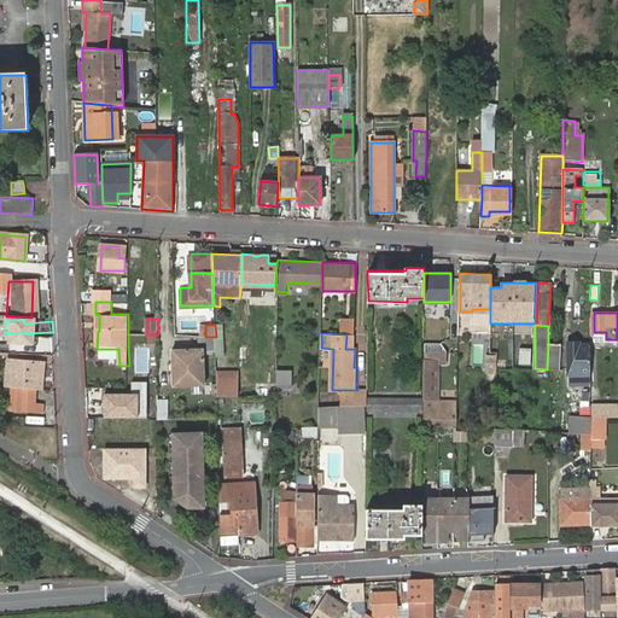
[(147,334),(128,334),(128,348),(147,348),(147,334)]
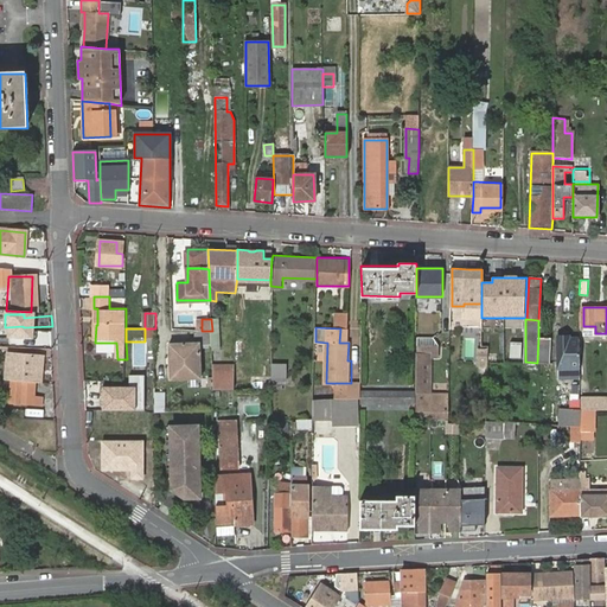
[(550,363),(551,337),(538,337),(537,363),(550,363)]
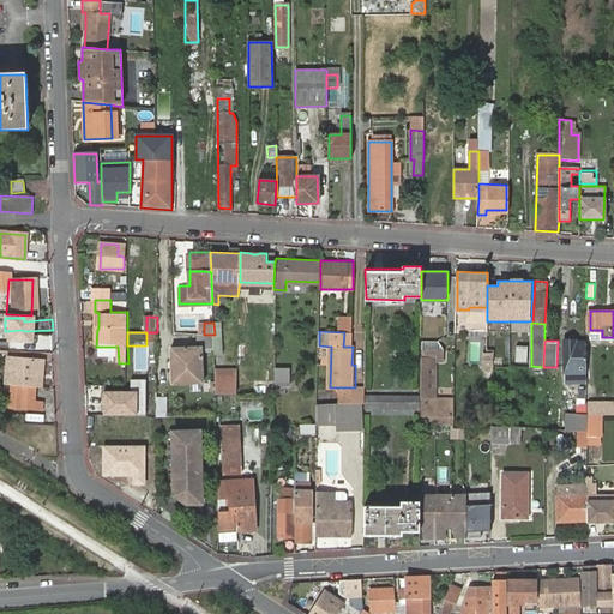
[(587,373),(587,343),(577,343),(577,341),(563,341),(561,367),(563,383),(587,383),(587,373)]
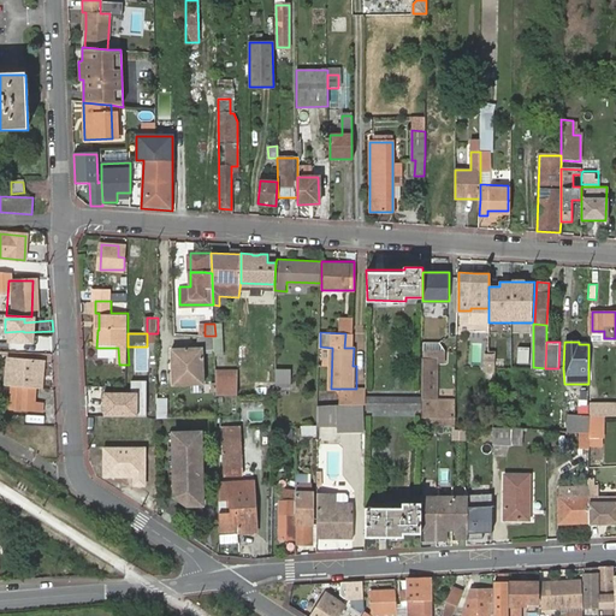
[(473,361),(481,362),(483,348),(474,347),(473,361)]
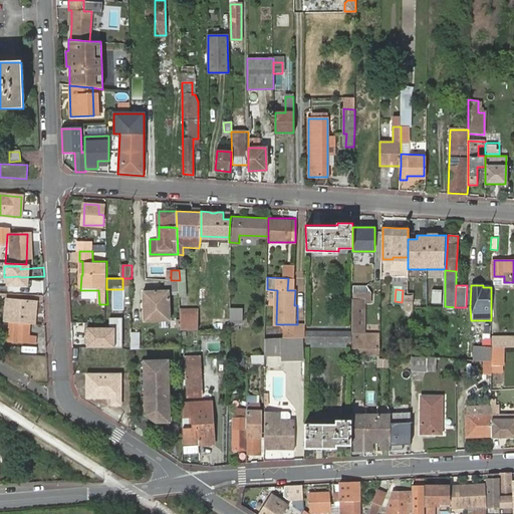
[(169,290),(143,292),(145,322),(171,320),(169,290)]
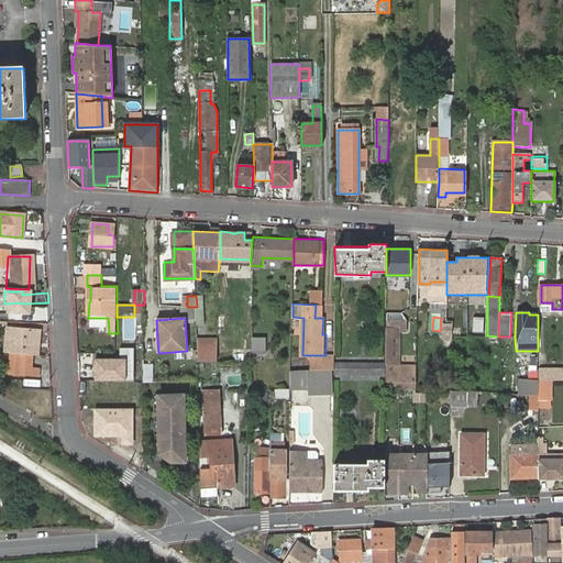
[(486,319),(472,318),(472,332),(485,332),(486,319)]
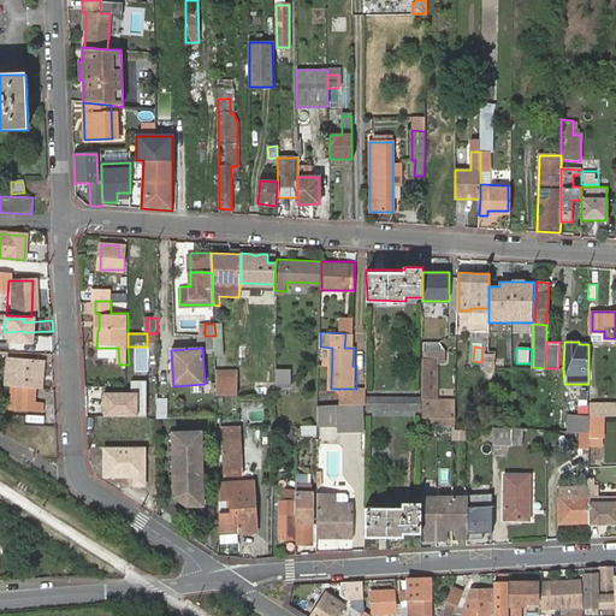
[(481,369),(493,371),(495,350),(484,349),(481,369)]
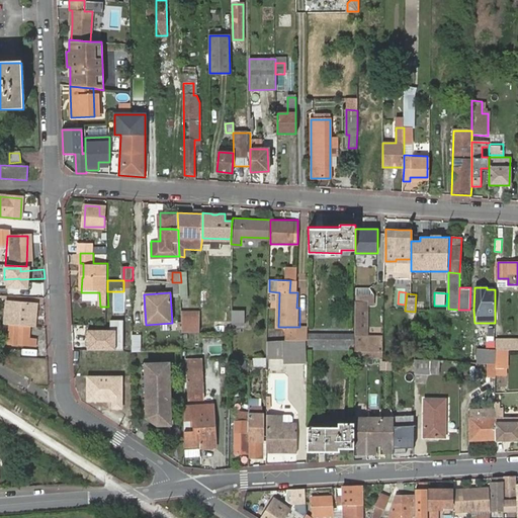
[(375,295),(356,294),(355,307),(367,308),(374,307),(375,295)]
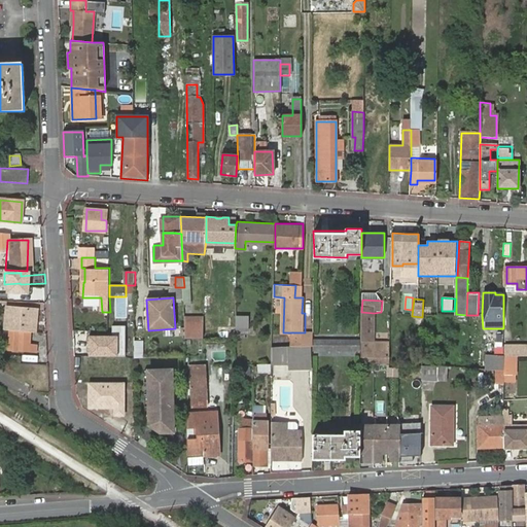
[(31,334),(37,334),(38,326),(35,325),(35,311),(7,309),(6,331),(11,331),(31,334)]
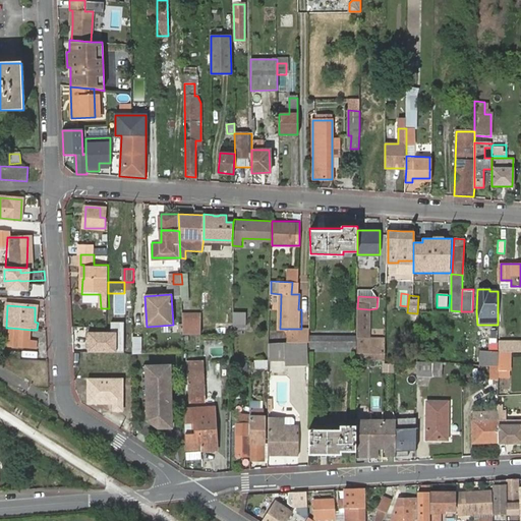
[(386,358),(386,344),(383,344),(364,343),(365,336),(369,336),(369,309),(357,308),(357,335),(357,346),(357,355),(357,357),(383,358),(386,358)]
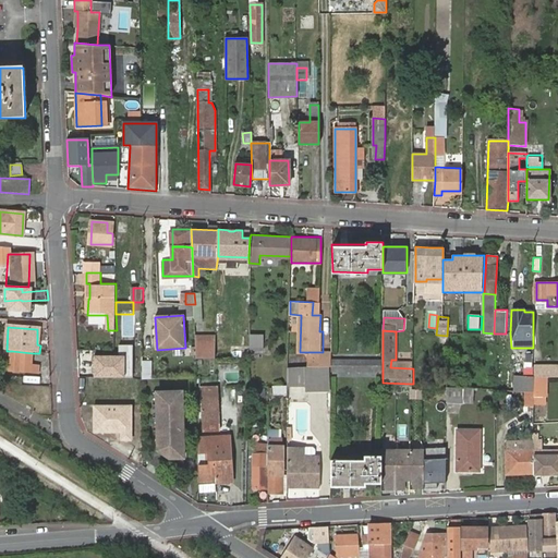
[(217,335),(196,335),(198,359),(217,359),(217,335)]
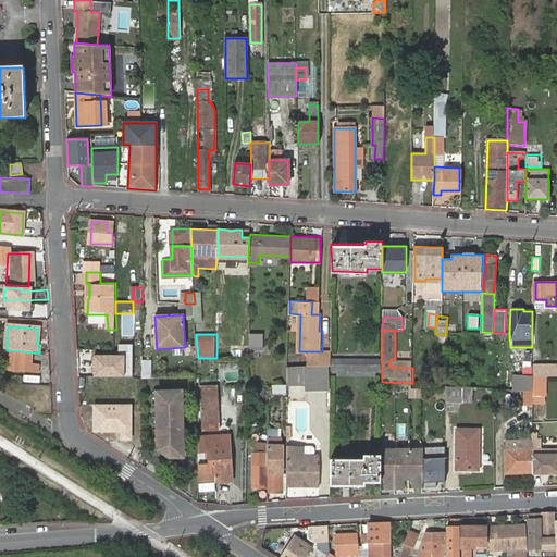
[(531,348),(532,362),(540,361),(540,348),(531,348)]
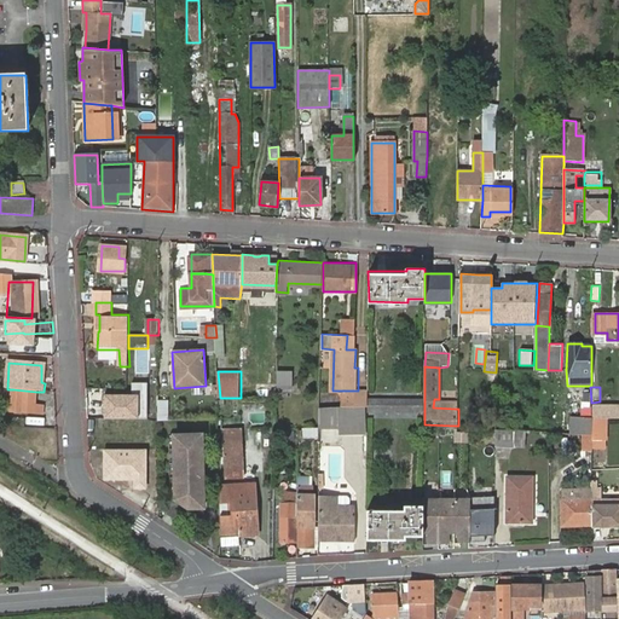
[(35,414),(36,392),(13,389),(12,412),(35,414)]
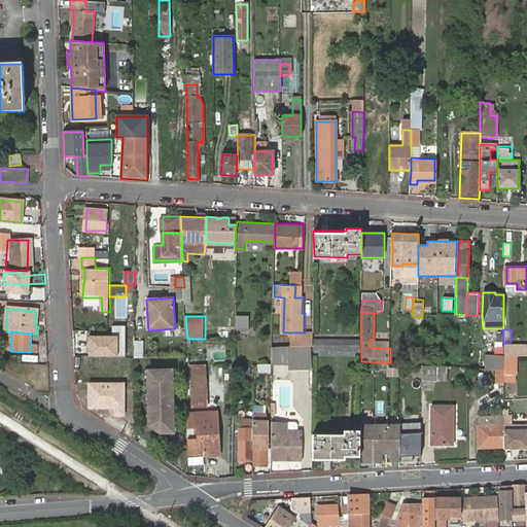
[(313,345),(313,338),(313,332),(305,332),(305,345),(313,345)]
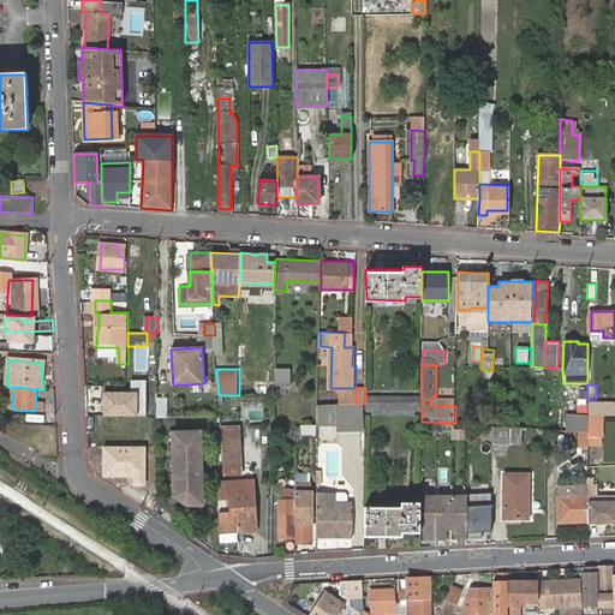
[(168,393),(157,393),(157,408),(157,418),(168,418),(168,393)]
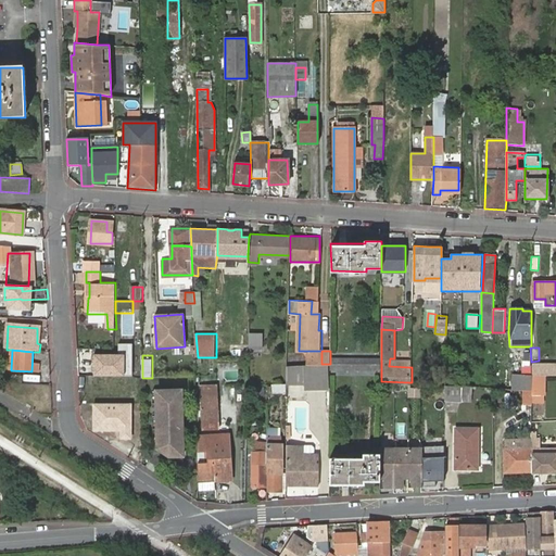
[(381,369),(381,357),(330,356),(330,364),(330,369),(381,369)]
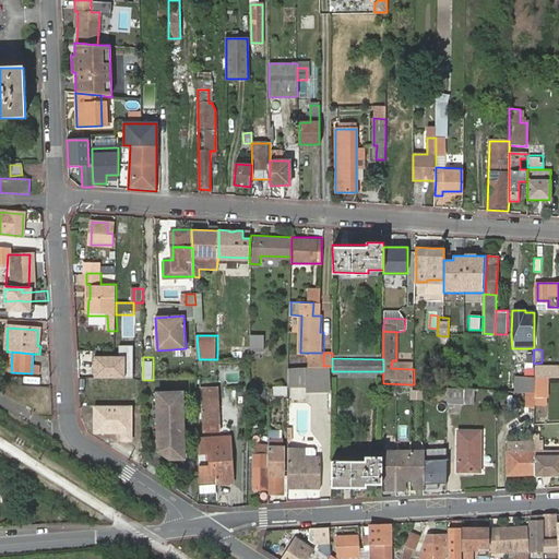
[(96,372),(125,372),(125,360),(96,360),(96,372)]
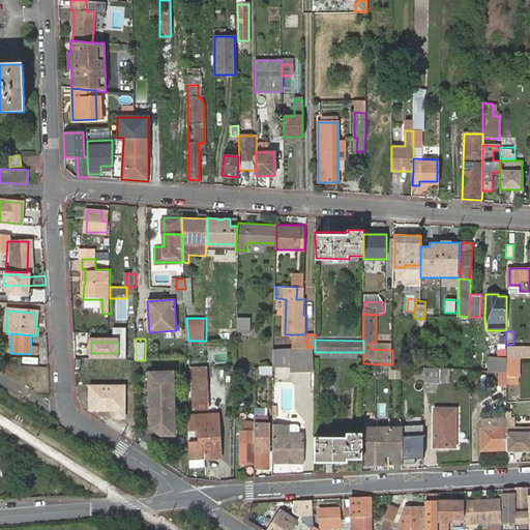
[(315,366),(315,352),(315,347),(306,347),(273,347),(273,364),(273,366),(292,366),(292,371),(315,372),(315,366)]
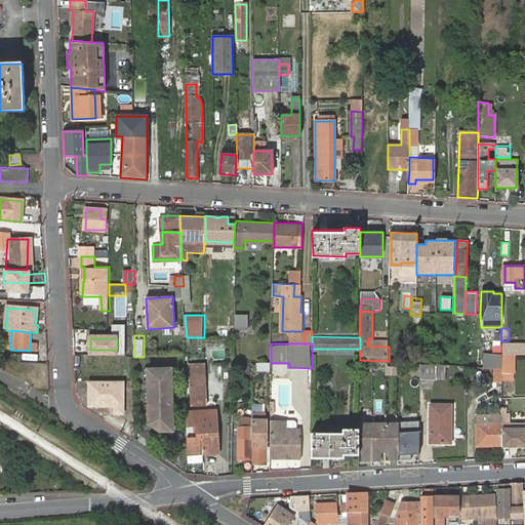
[(524,344),(502,344),(502,353),(512,353),(524,353),(524,344)]
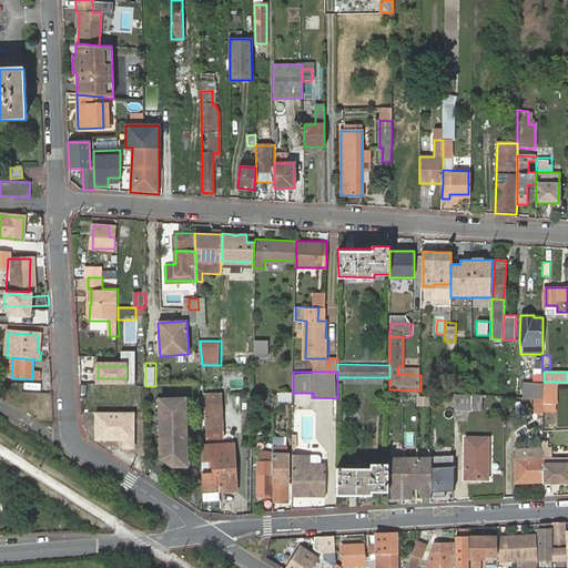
[(523,382),(521,397),(534,397),(544,397),(544,382),(523,382)]
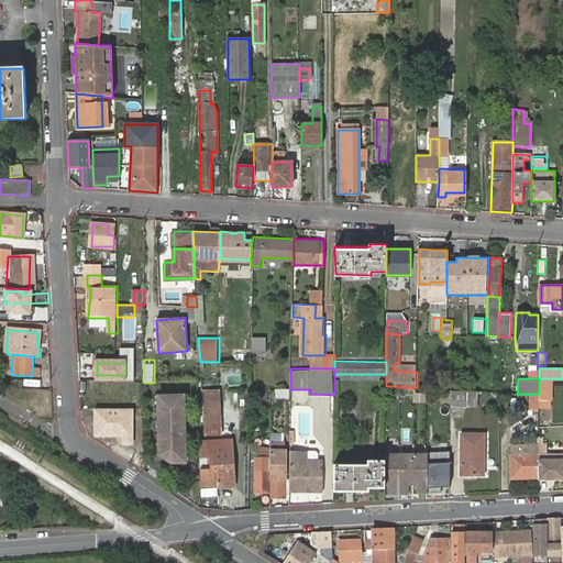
[(539,378),(539,394),(539,395),(539,398),(549,398),(549,395),(549,378),(539,378)]
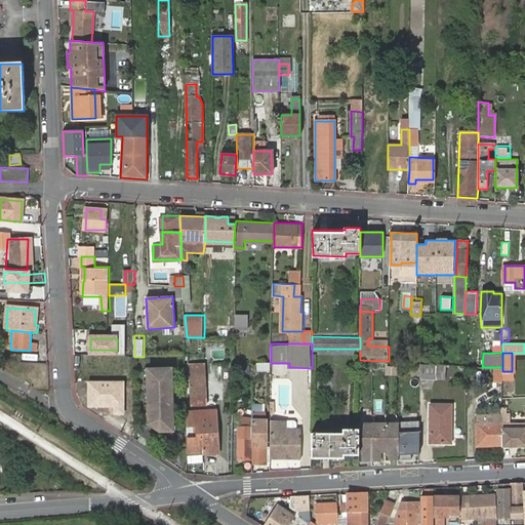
[(207,363),(193,363),(193,388),(207,388),(207,363)]
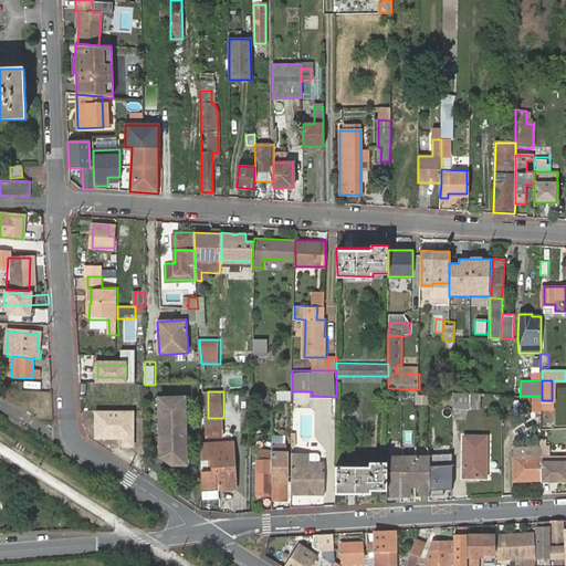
[(427,405),(428,395),(416,394),(415,404),(427,405)]
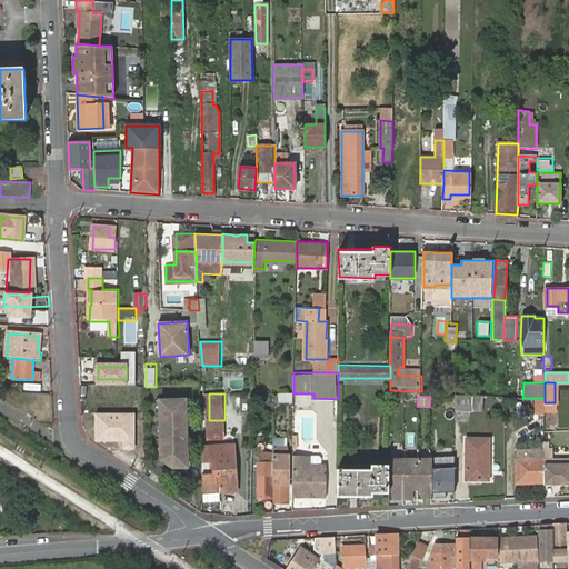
[(458,398),(458,413),(475,413),(475,397),(458,396),(458,398)]
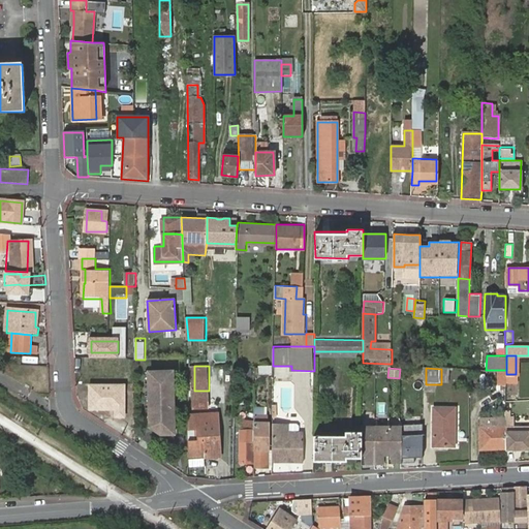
[(497,383),(507,384),(506,374),(506,371),(506,370),(497,370),(497,383)]
